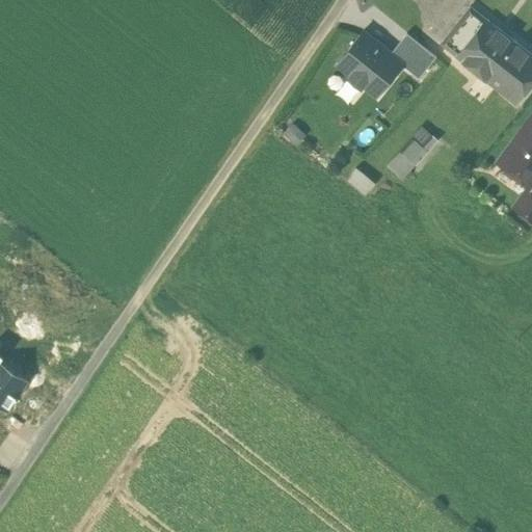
[(470,5),(441,43),(461,60),(462,59),(491,23),(485,18),(470,5)]
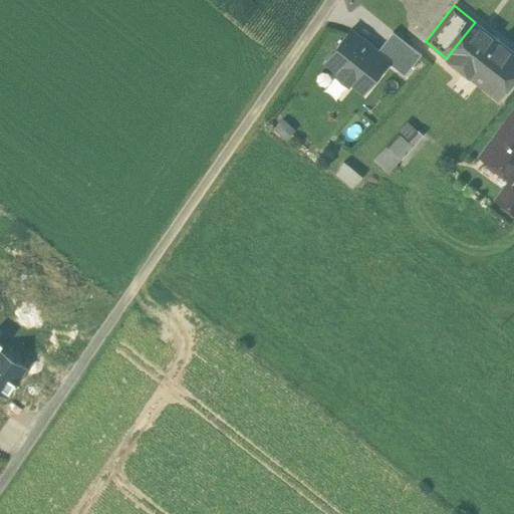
[(513,79),(513,51),(475,22),(447,57),(446,58),(498,99),(513,79)]
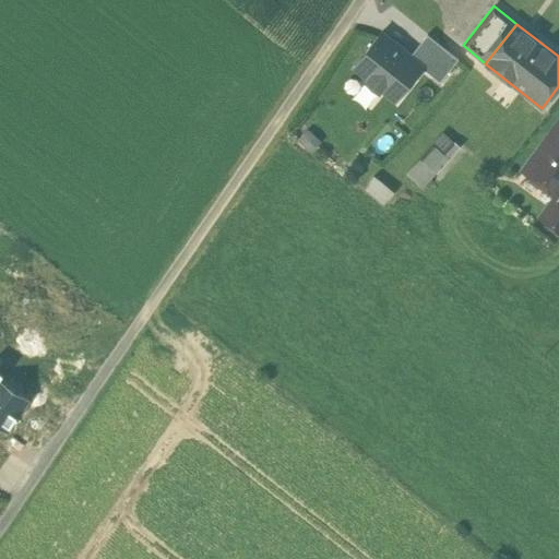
[(409,56),(380,32),(355,66),(369,76),(366,81),(380,92),(382,87),(397,100),(423,68),(424,67),(409,56)]
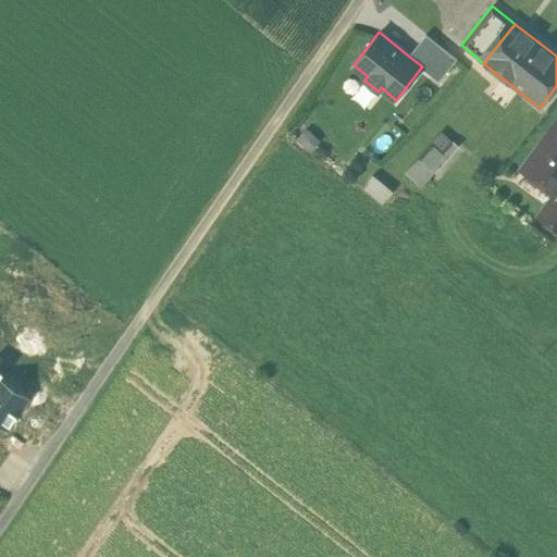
[(426,34),(408,56),(422,66),(421,67),(438,81),(457,59),(426,34)]
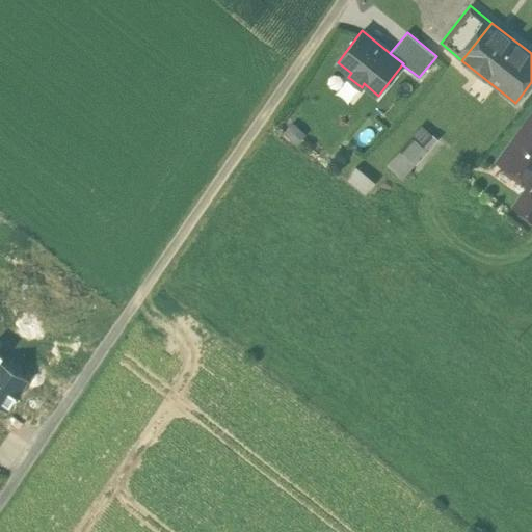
[(531,123),(520,141),(515,138),(499,161),(530,184),(531,186),(531,185),(531,123)]
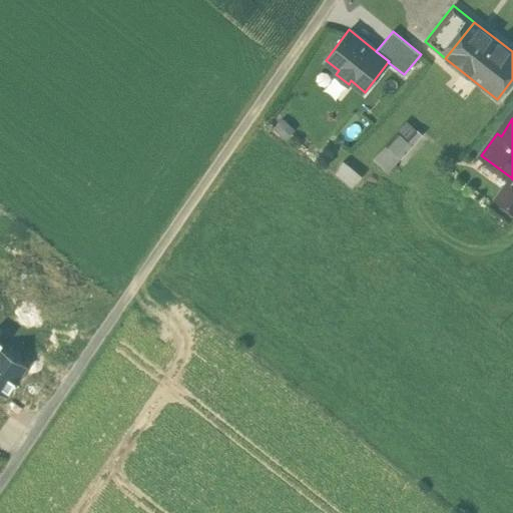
[(410,123),(398,135),(406,143),(418,130),(410,123)]
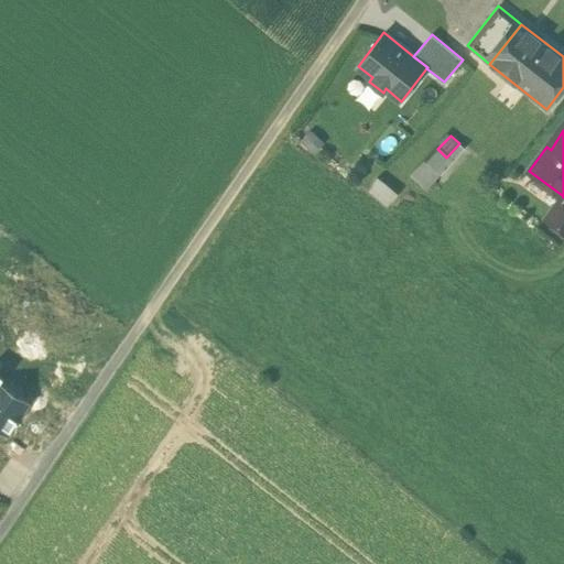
[(398,194),(377,177),(368,188),(388,206),(398,194)]
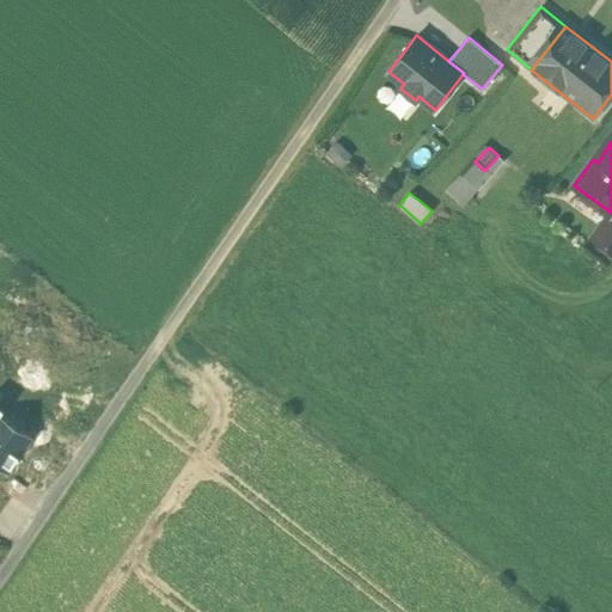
[(611,213),(611,214),(610,212),(591,237),(611,252),(611,213)]
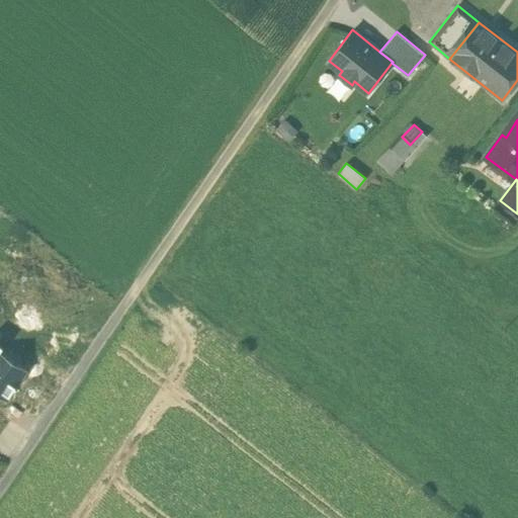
[(0,395),(6,399),(15,385),(13,384),(23,369),(25,370),(26,369),(0,351),(0,395)]
